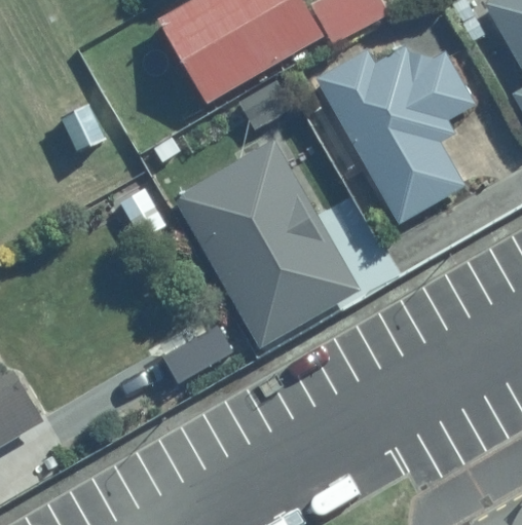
[(301,0),(192,0),(158,21),(204,105),(324,37),(301,0)]
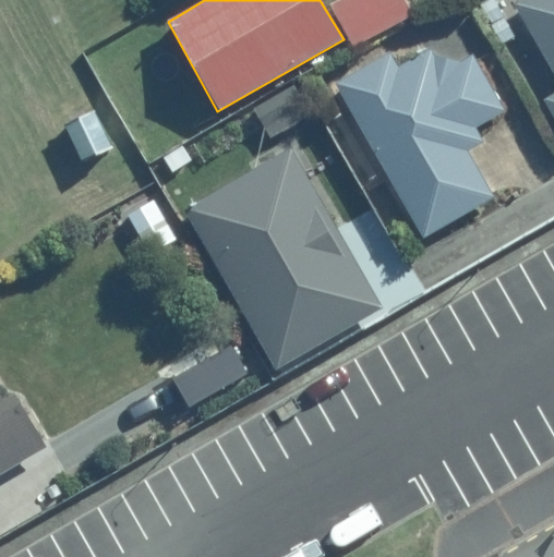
[(402,0),(342,0),(332,7),(352,45),(411,14),(402,0)]
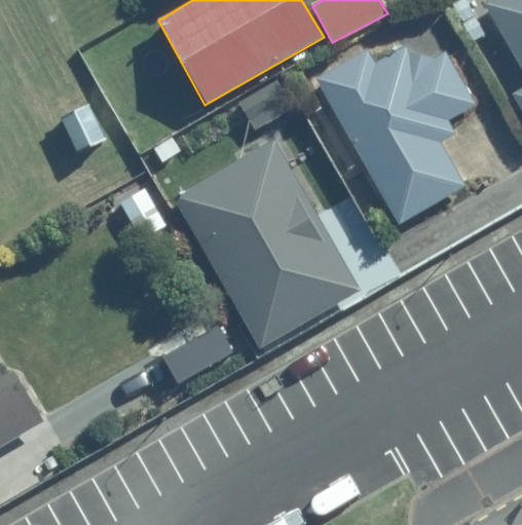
[(521,0),(492,0),(484,4),(521,72),(521,88),(513,94),(521,110),(521,0)]
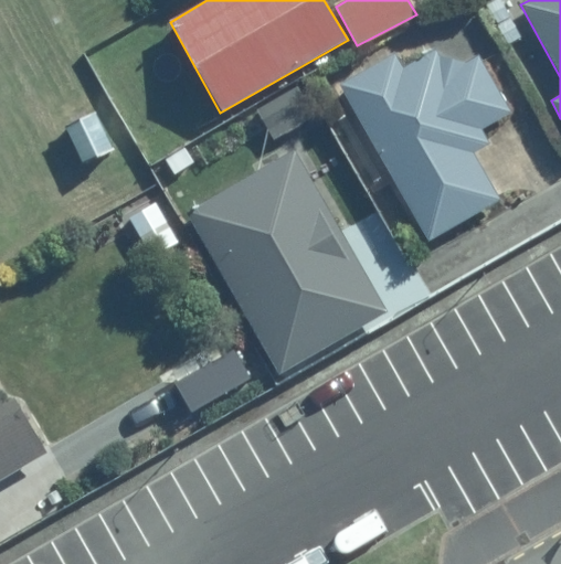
[(395,54),(338,84),(429,241),(499,201),(473,152),(488,144),(480,129),(510,112),(479,56),(462,66),(438,57),(434,50),(403,67),(395,54)]
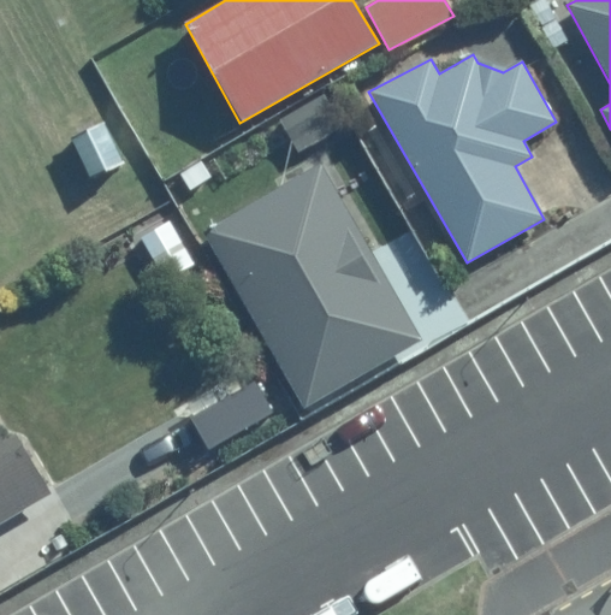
[(419,341),(318,165),(201,232),(303,407),(419,341)]
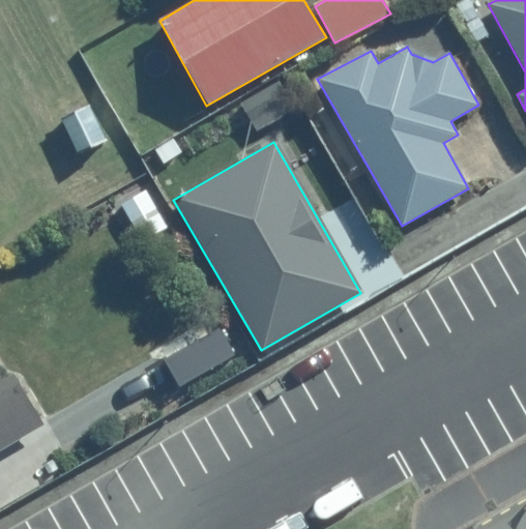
[(0,451),(45,427),(13,373),(2,379),(0,376),(0,451)]
